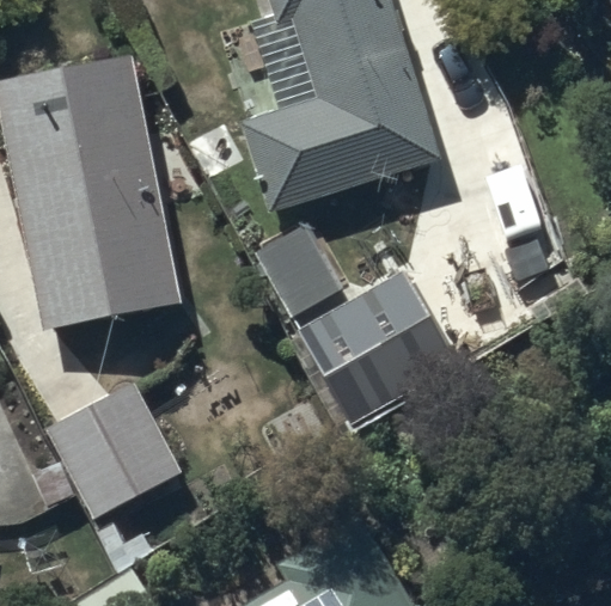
[(272,0),(279,20),(251,29),(281,115),(243,127),(273,214),(445,157),(392,0),(272,0)]
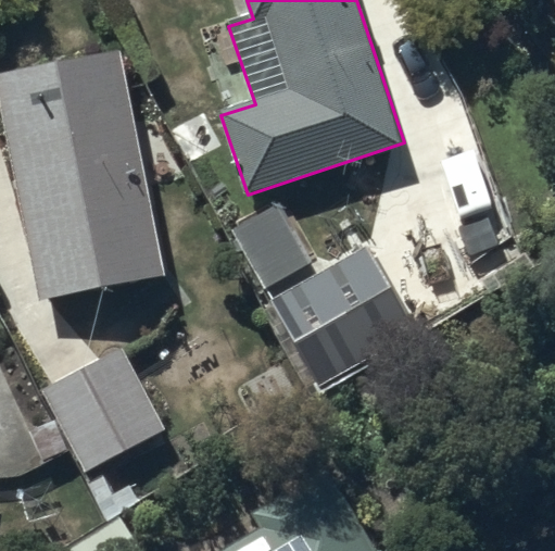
[(118,35),(0,57),(0,109),(33,282),(161,258),(118,35)]
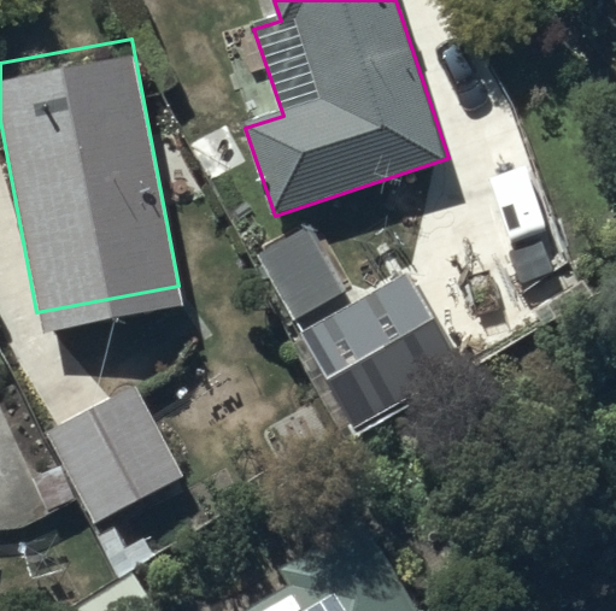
[(314,229),(263,254),(294,317),(345,291),(314,229)]
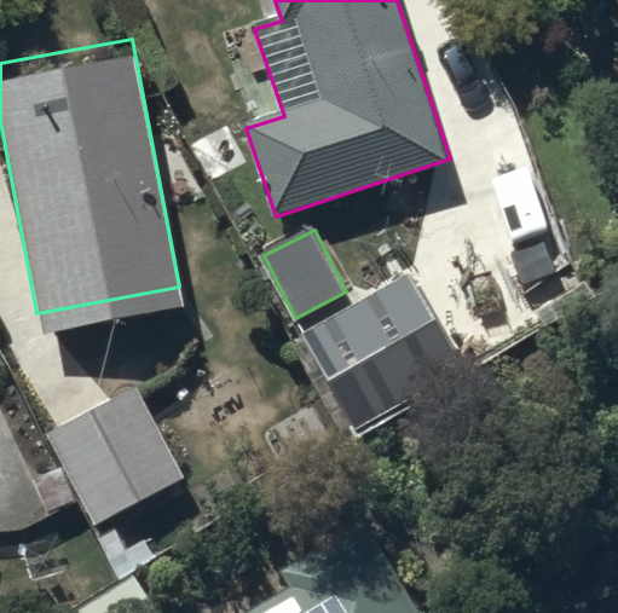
[(388,284),(302,336),(358,428),(444,377),(388,284)]
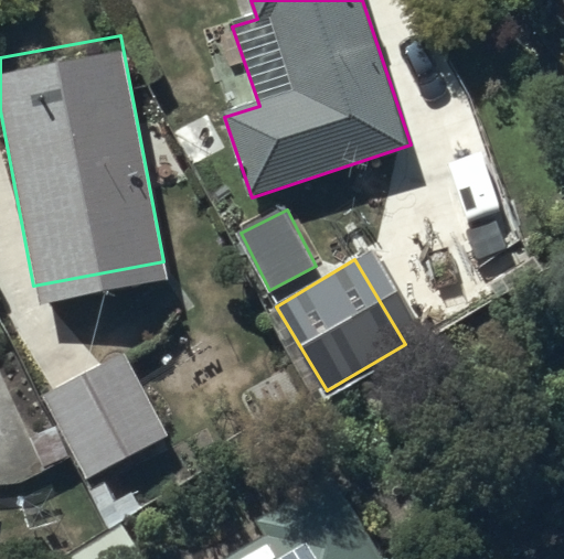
[(119,354),(45,395),(60,421),(31,438),(48,466),(74,451),(88,476),(165,436),(119,354)]
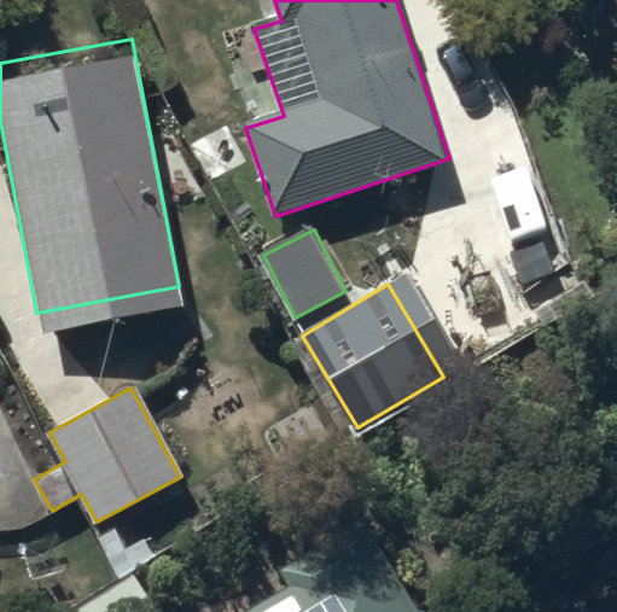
[(292,587),(245,611),(413,611),(358,512),(275,558),(292,587)]
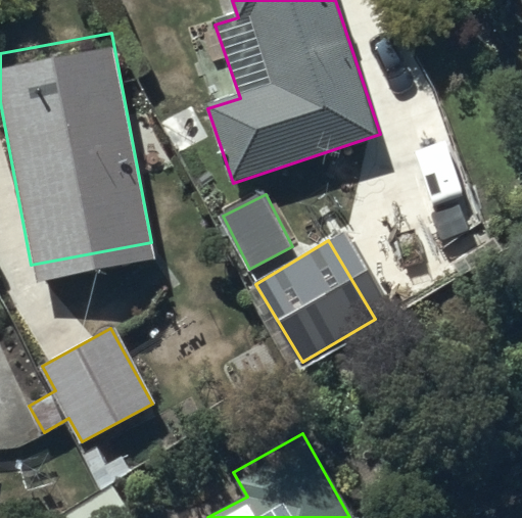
All buildings are outlined.
